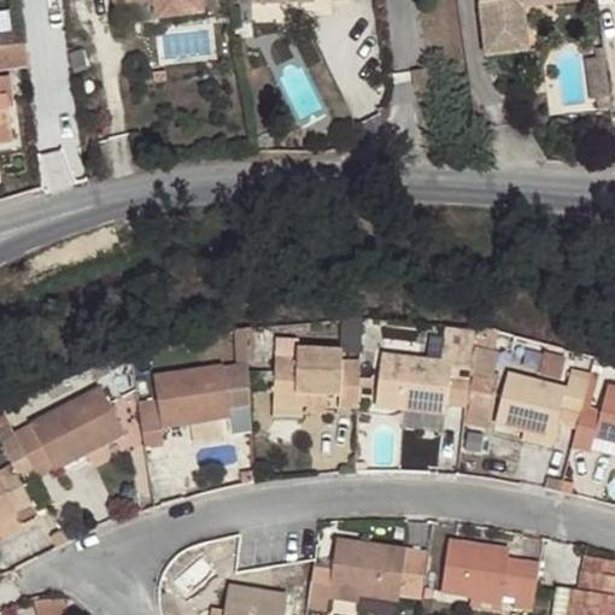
[(152,0),(156,16),(201,10),(199,0),(111,0),(112,3),(129,0),(152,0)]
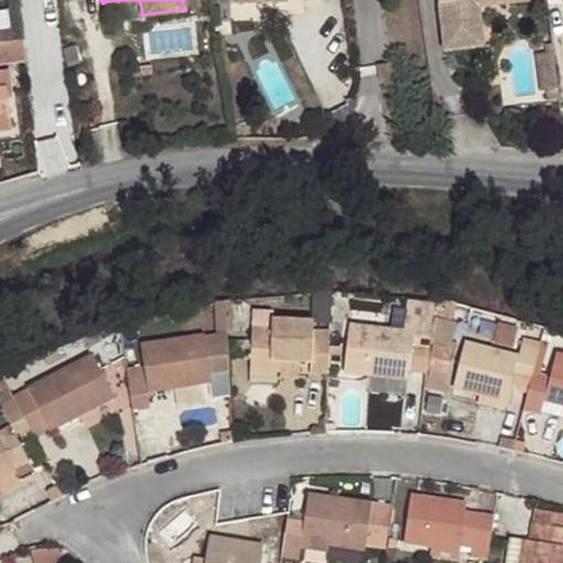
[(433,0),(439,49),(479,44),(475,4),(474,0),(433,0)]
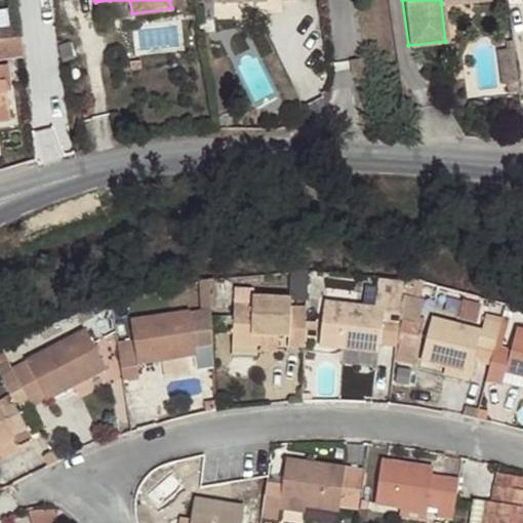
[(0,57),(25,53),(22,33),(0,36),(0,57)]
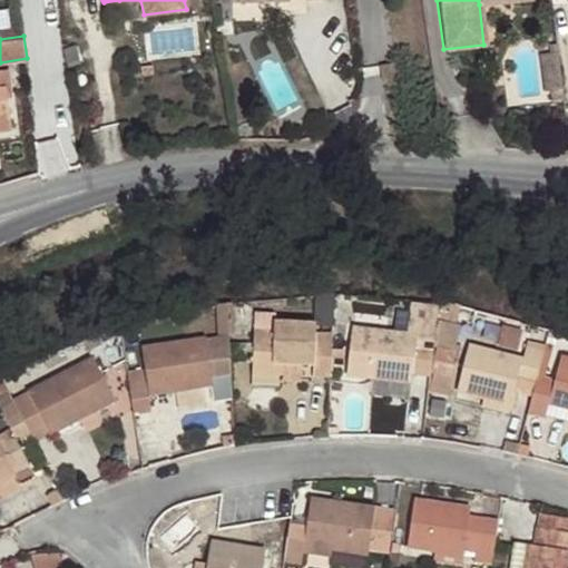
[(554,51),(537,52),(540,89),(557,87),(554,51)]
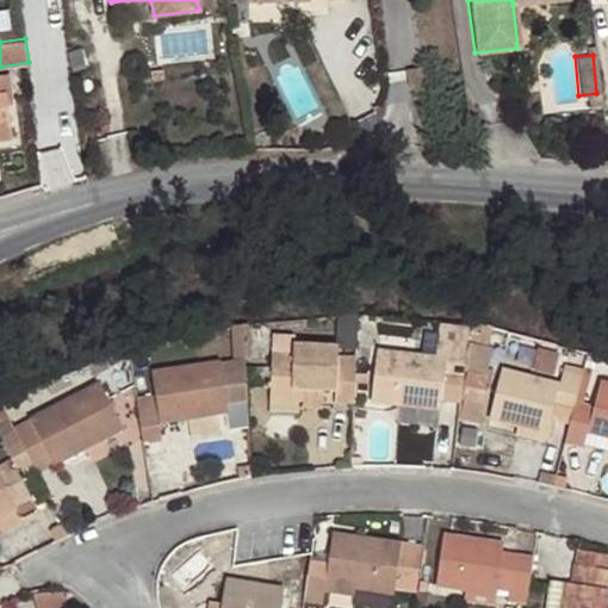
[(429,86),(427,69),(408,72),(411,90),(429,86)]
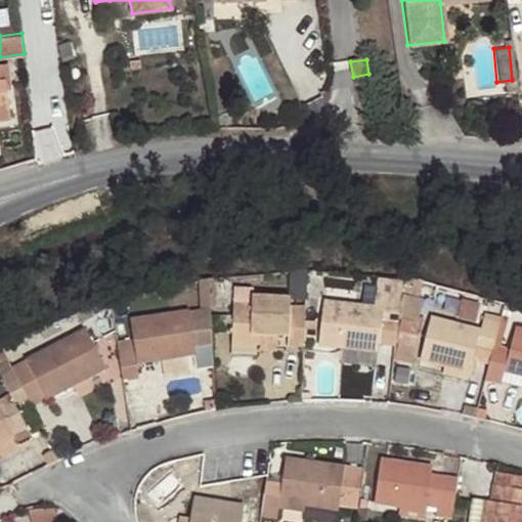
[(308,269),(292,269),(292,297),(308,297),(308,269)]
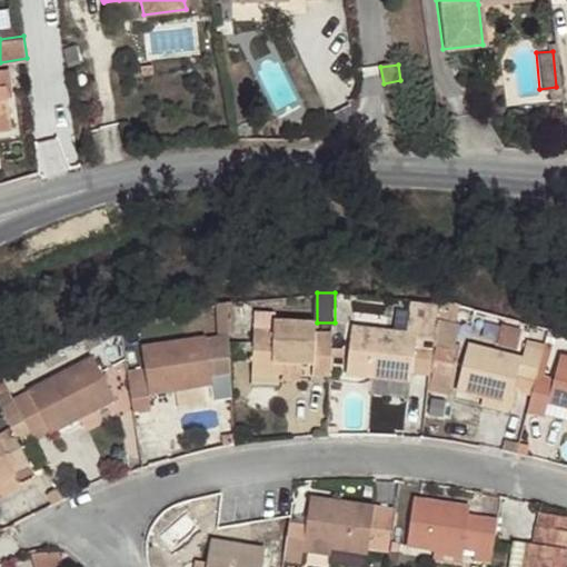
[(229,338),(227,300),(212,304),(215,340),(229,338)]
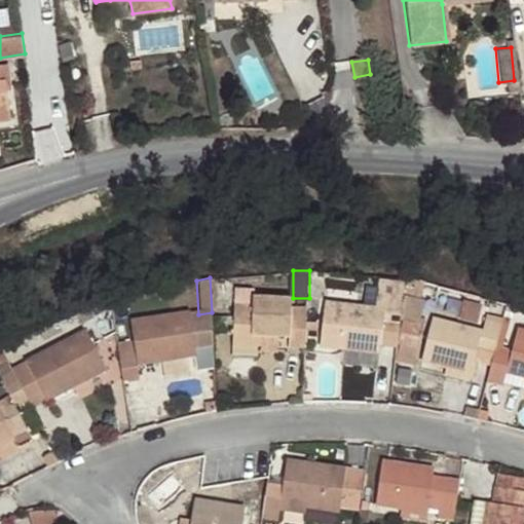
[(319,342),(378,350),(379,345),(382,321),(399,323),(404,281),(378,277),(375,305),(325,298),(319,342)]
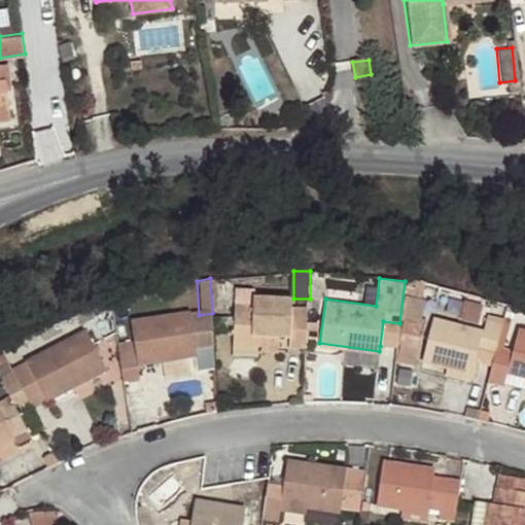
[(305,345),(307,307),(290,306),(290,298),(235,295),(233,343),(263,344),(263,336),(277,336),(289,337),(289,344),(305,345)]
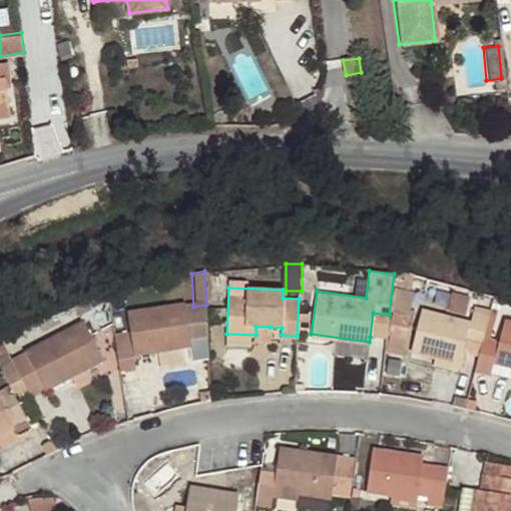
[(454,288),(449,309),(470,315),(476,294),(454,288)]
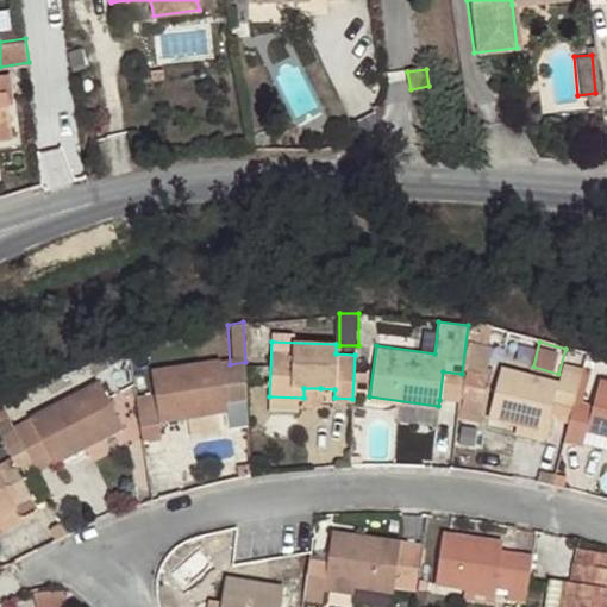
[(563,361),(561,369),(581,375),(582,365),(563,361)]
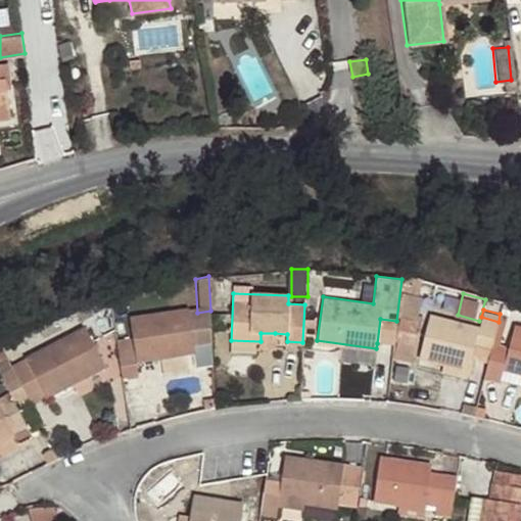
[(212,366),(210,311),(197,313),(187,314),(186,311),(130,318),(133,338),(115,340),(120,377),(138,375),(137,361),(195,353),(197,369),(212,366)]
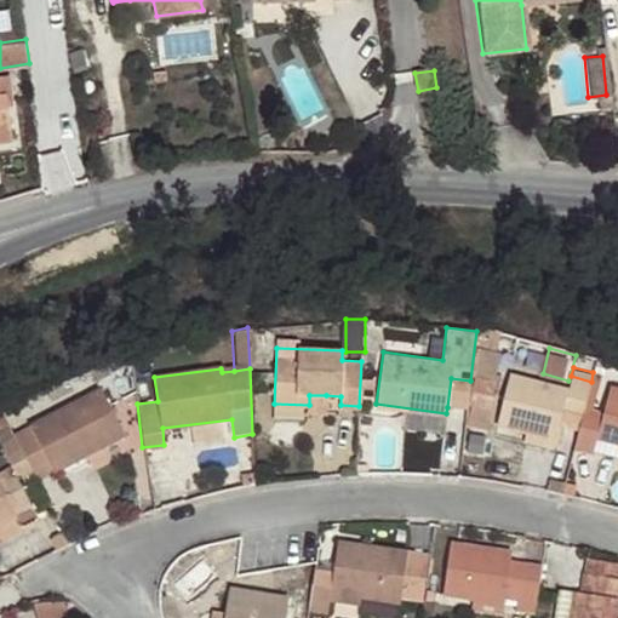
[(510,372),(497,422),(526,429),(555,436),(559,424),(564,407),(583,412),(589,387),(591,382),(571,376),(568,388),(510,372)]
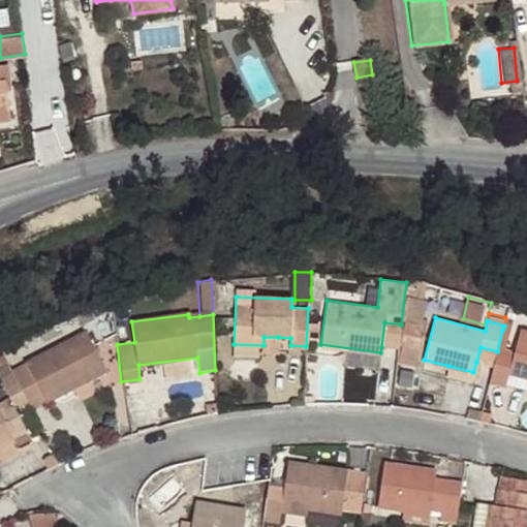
[(398,350),(401,324),(384,322),(381,347),(398,350)]
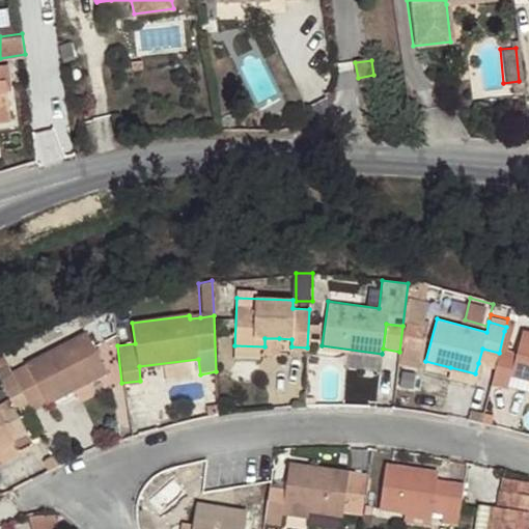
[(528,331),(523,330),(517,355),(507,352),(512,333),(504,331),(499,353),(495,367),(492,382),(507,386),(511,373),(528,378),(528,331)]
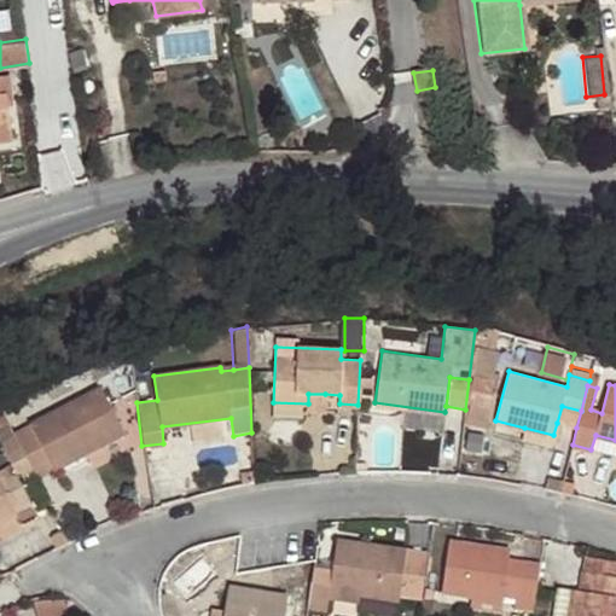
[(100,388),(15,433),(16,435),(35,474),(50,465),(52,469),(123,433),(100,388)]
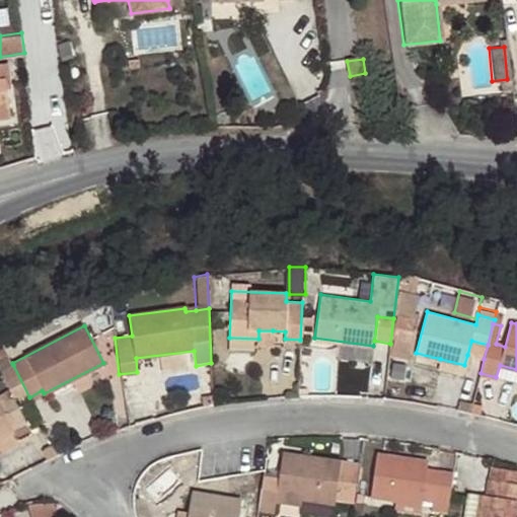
[(259,330),(259,339),(273,339),(273,330),(259,330)]
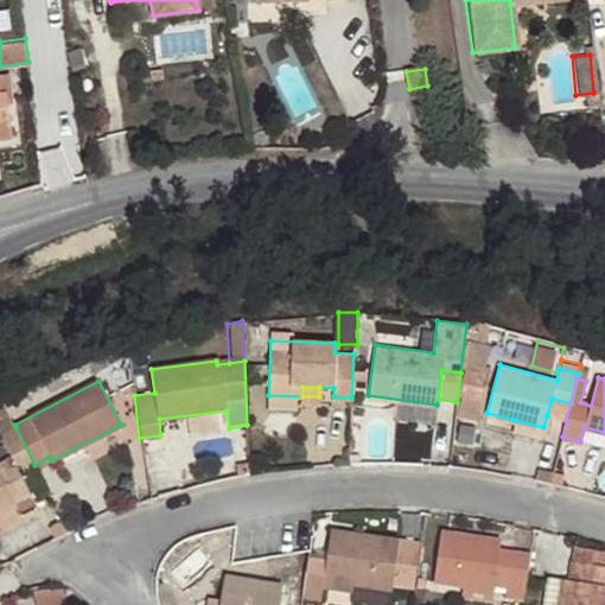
[(552,399),(547,415),(566,420),(571,403),(552,399)]
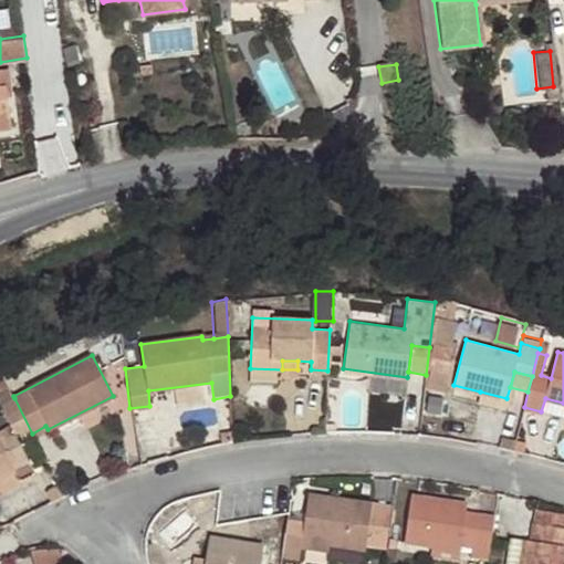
[(507,398),(480,392),(478,403),(504,410),(507,398)]
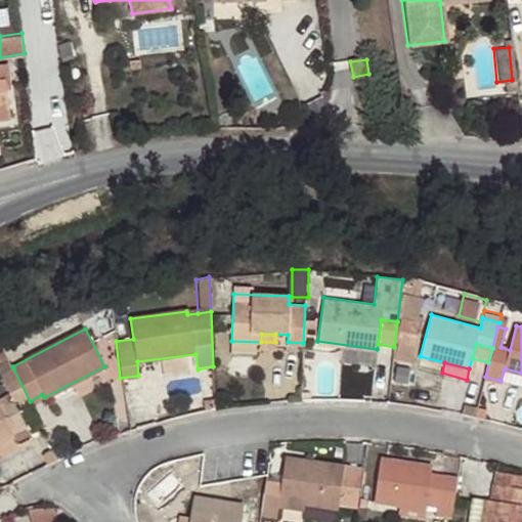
[(18,410),(31,404),(30,401),(13,368),(1,375),(9,392),(13,399),(0,405),(0,453),(33,437),(18,410)]
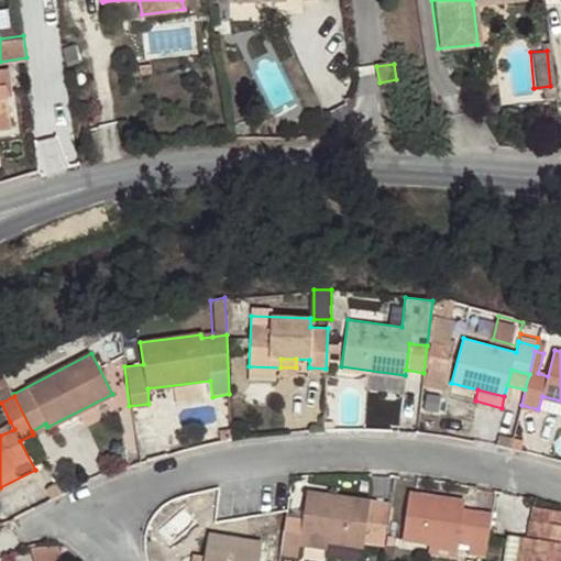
[(0,436),(14,429),(10,421),(0,426),(0,436)]
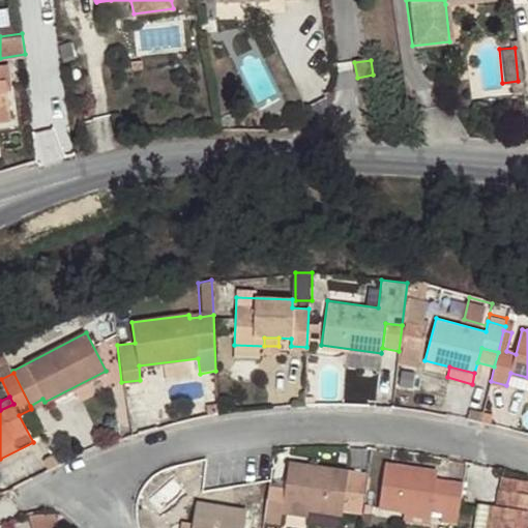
[(285,490),(269,488),(263,521),(280,523),(282,511),(283,505),(308,509),(341,515),(347,470),(289,461),(285,490)]
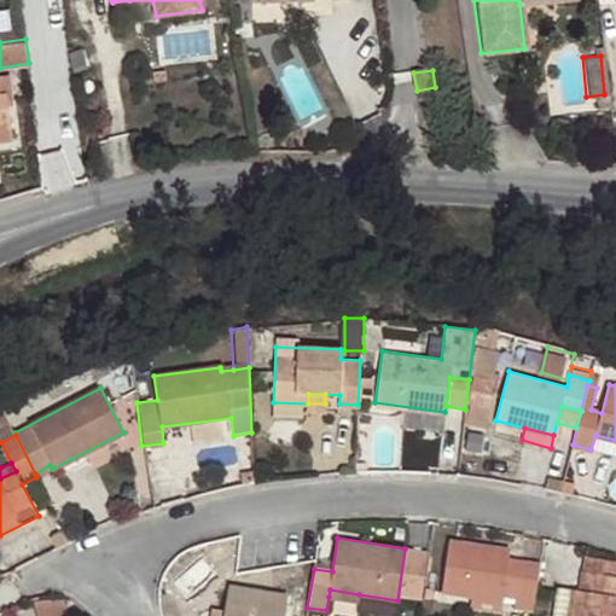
[(534,611),(540,564),(507,559),(509,551),(449,544),(442,593),(503,602),(501,606),(534,611)]
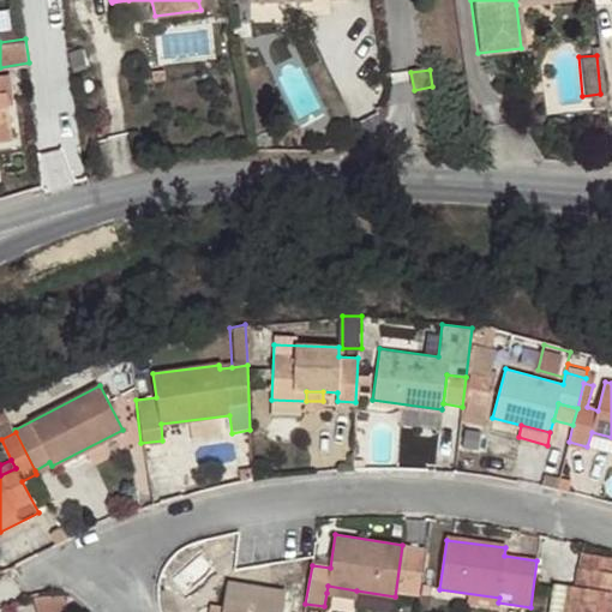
[(419,599),(426,549),(402,545),(395,597),(419,599)]
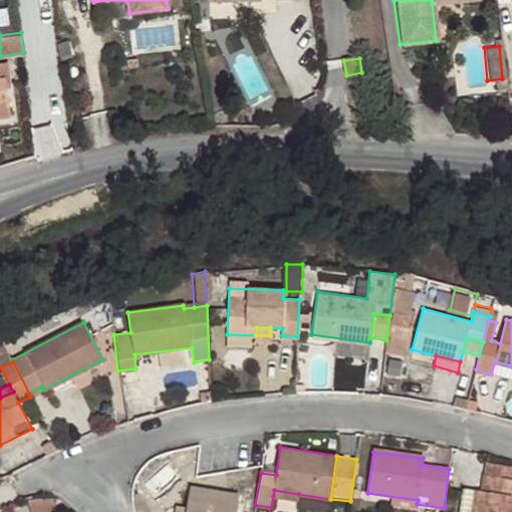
[(510,511),(511,508),(511,503),(511,480),(485,476),(482,491),(475,490),(471,511),(510,511)]
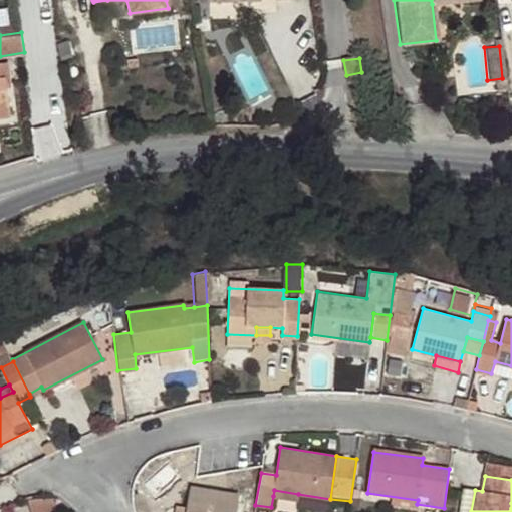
[(274,490),(273,496),(297,500),(298,494),(274,490)]
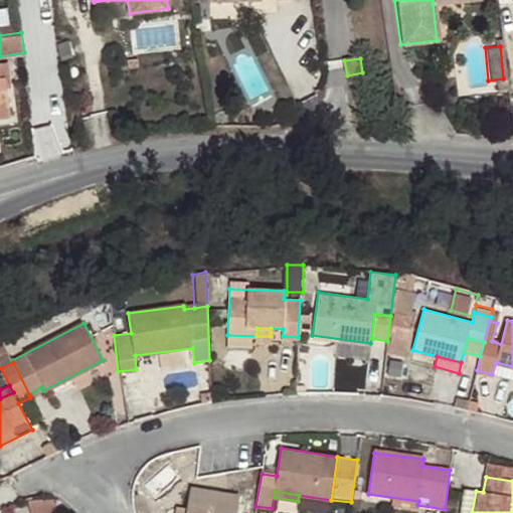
[(235,512),(237,499),(191,492),(189,507),(188,512),(235,512)]
